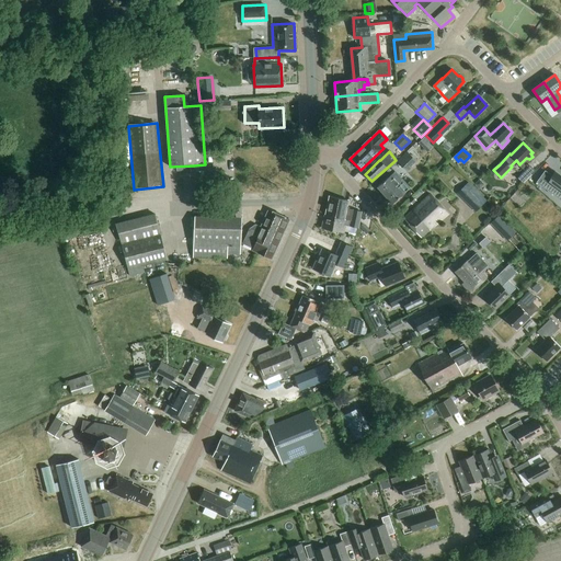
[(407,171),(416,161),(407,151),(397,161),(407,171)]
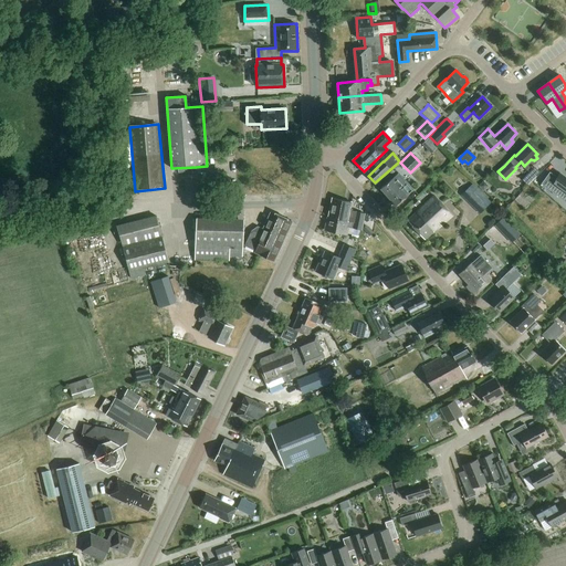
[(531,184),(542,171),(536,167),(525,179),(531,184)]
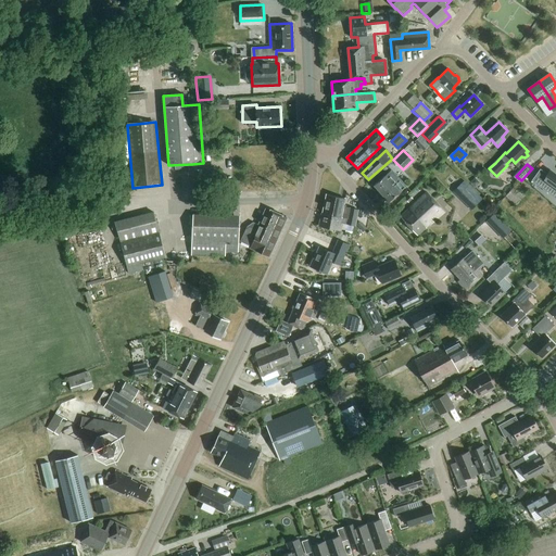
[(392,169),(388,173),(375,185),(389,200),(405,185),(392,169)]
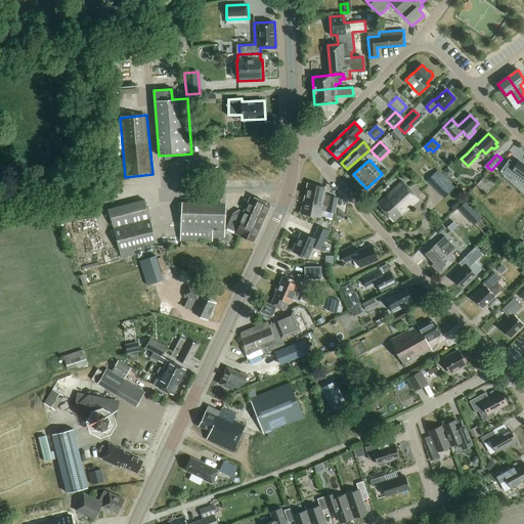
[(501,171),(523,187),(523,165),(519,161),(516,165),(510,160),(501,171)]
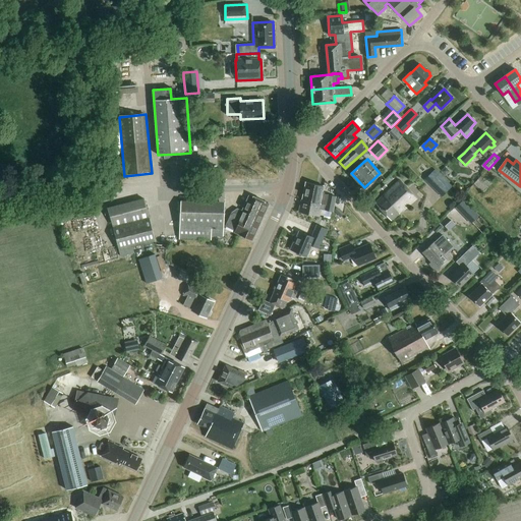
[(452,186),(448,182),(435,170),(424,180),(442,197),(452,186)]
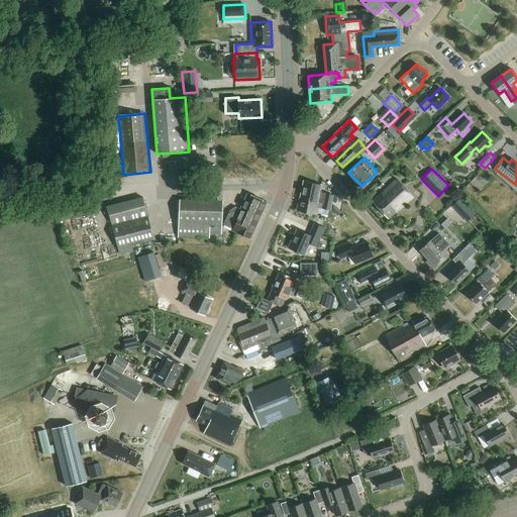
[(397,179),(383,191),(373,201),(389,219),(413,197),(397,179)]
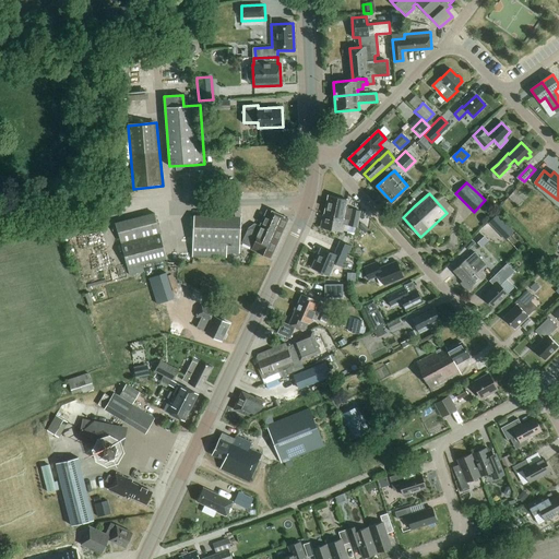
[(343,219),(358,222),(360,212),(345,209),(347,200),(328,197),(323,215),(343,218),(343,219)]
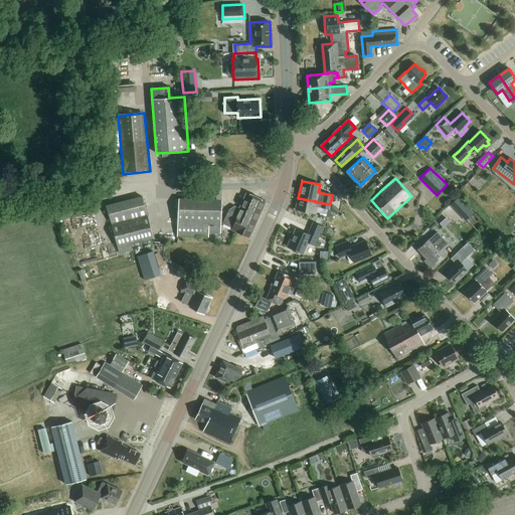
[(231,230),(248,238),(266,202),(246,193),(239,209),(234,207),(232,212),(228,210),(222,224),(232,228),(231,230)]
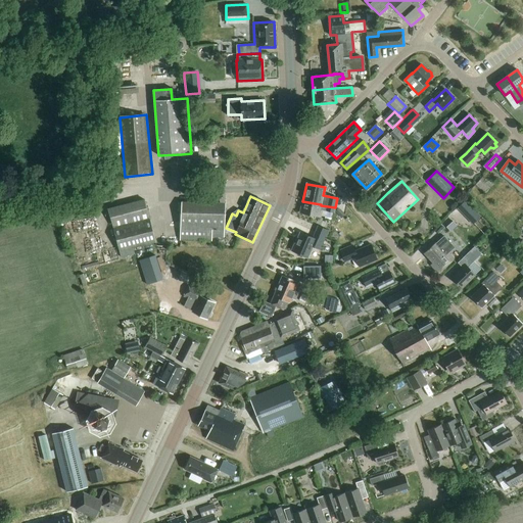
[(133,248),(156,241),(144,199),(108,209),(121,255),(134,252),(133,248)]
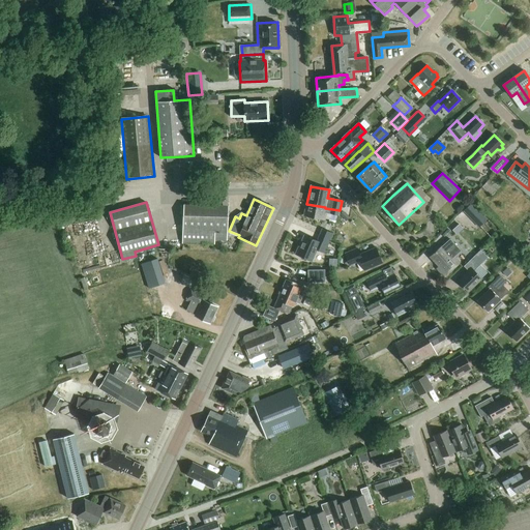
[(472,203),(463,212),(479,229),(488,219),(472,203)]
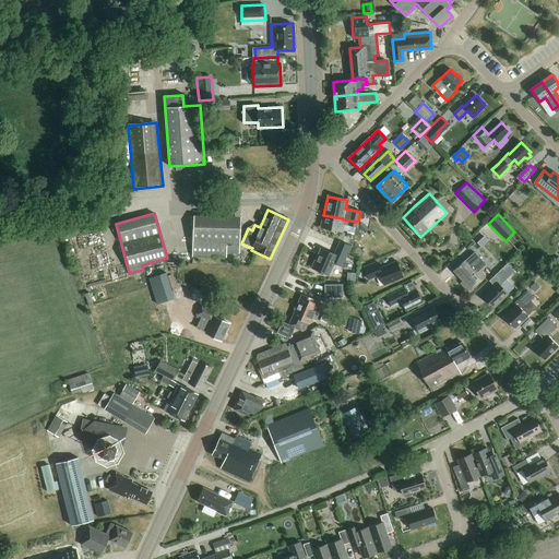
[(357,227),(358,222),(343,219),(343,218),(323,215),(321,228),(343,233),(345,225),(357,227)]
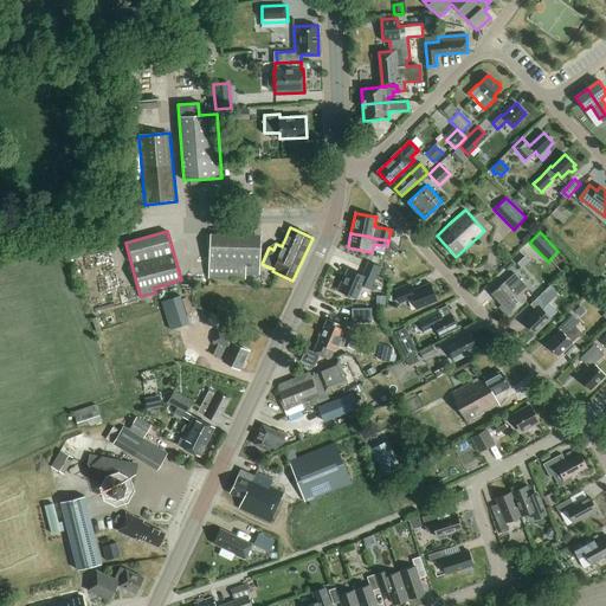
[(258,276),(259,243),(259,236),(208,234),(207,279),(244,281),(244,276),(258,276)]
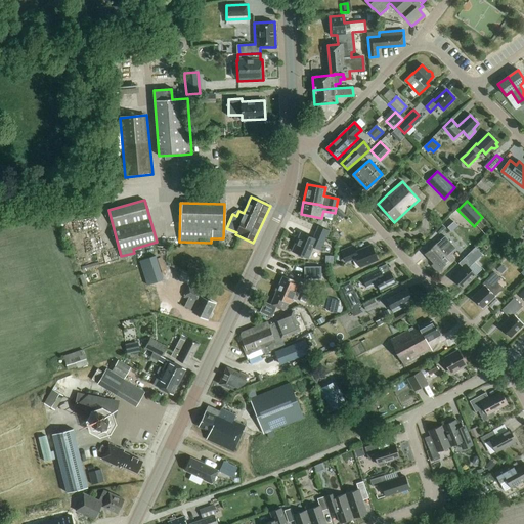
[(340,209),(336,212),(342,219),(346,215),(340,209)]
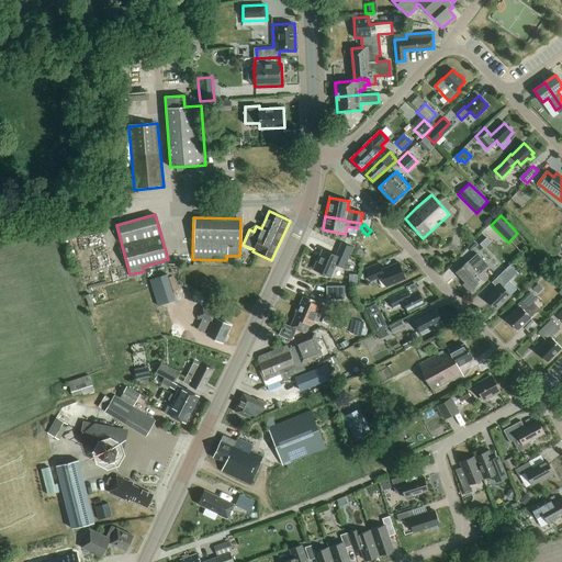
[(352,248),(345,245),(341,244),(339,249),(350,254),(352,248)]
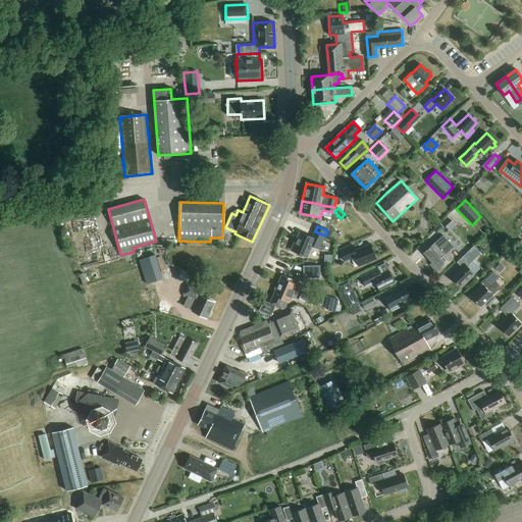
[(323,240),(325,236),(315,231),(312,238),(300,232),(295,245),(294,245),(291,251),(306,257),(311,246),(319,250),(323,240)]
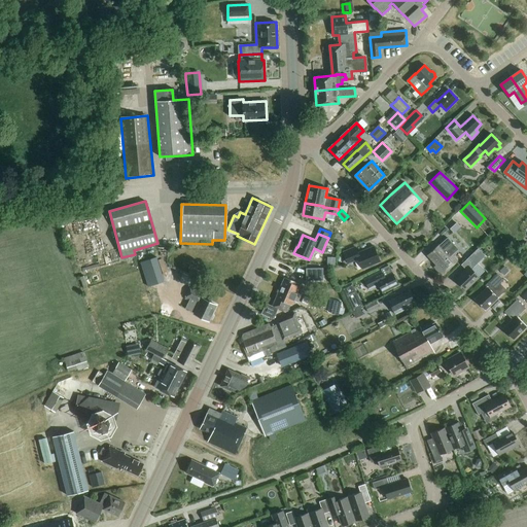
[(442,243),(427,255),(436,266),(434,268),(442,276),(458,261),(452,255),(458,249),(448,238),(442,243)]
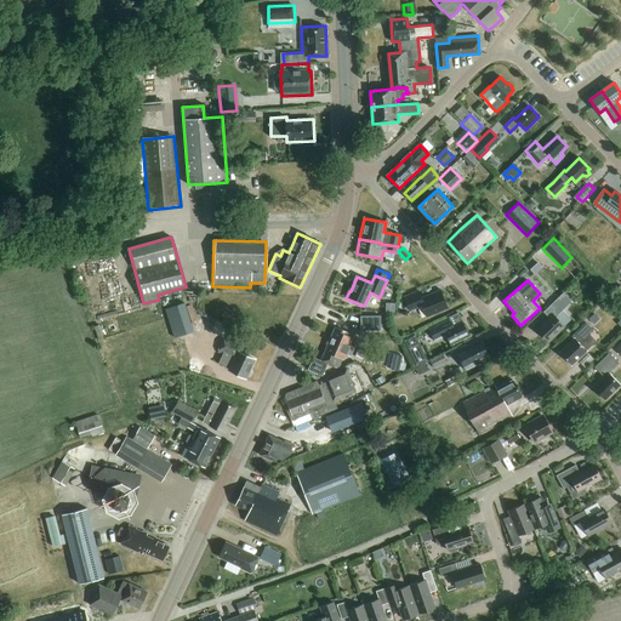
[(419,291),(404,297),(410,311),(422,306),(427,317),(448,308),(440,290),(422,298),(419,291)]
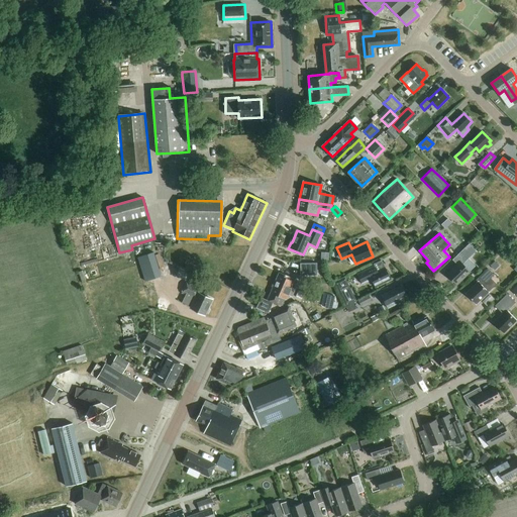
[(462,265),(469,259),(461,251),(452,261),(456,265),(447,274),(457,285),(470,272),(462,265)]
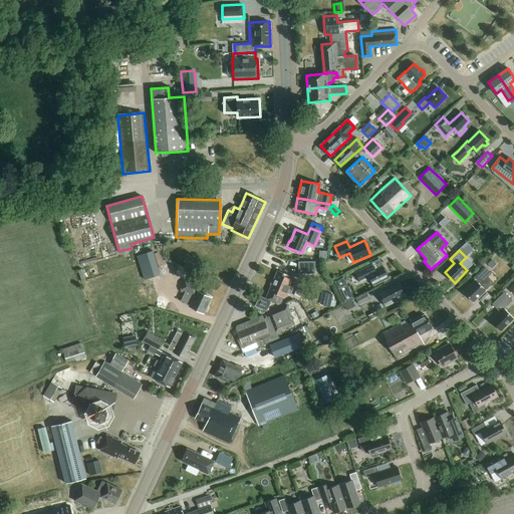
[(154,252),(137,257),(145,280),(161,275),(154,252)]
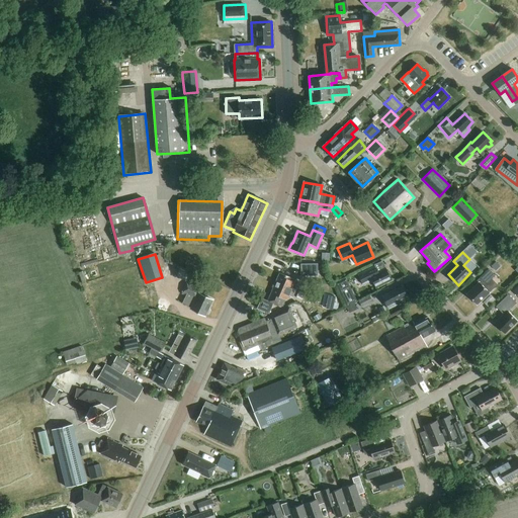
[(168,259),(164,269),(190,280),(194,270),(168,259)]
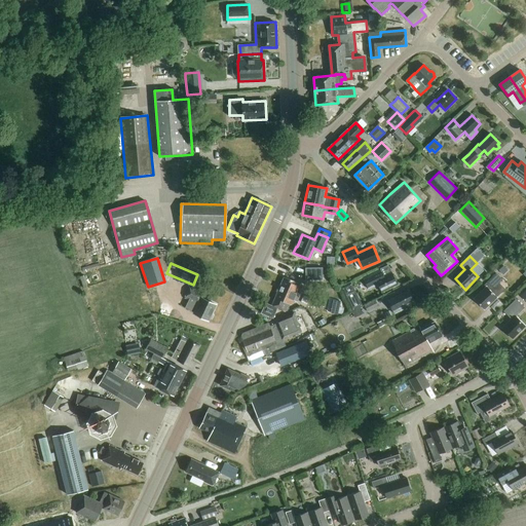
[(383,276),(381,271),(364,279),(368,290),(377,286),(381,293),(398,285),(391,272),(383,276)]
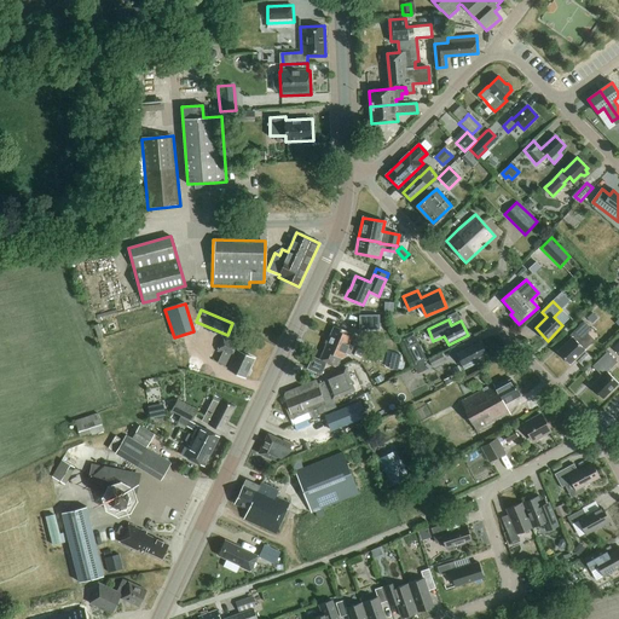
[(570,336),(571,337),(557,351),(571,364),(585,350),(590,345),(583,337),(591,330),(583,322),(570,336)]
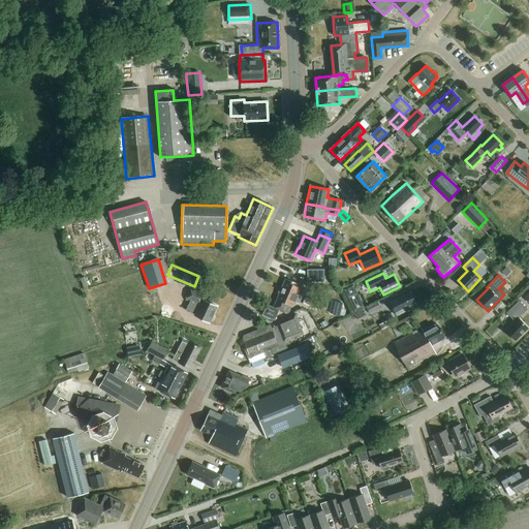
[(85,277),(80,279),(84,290),(89,288),(85,277)]
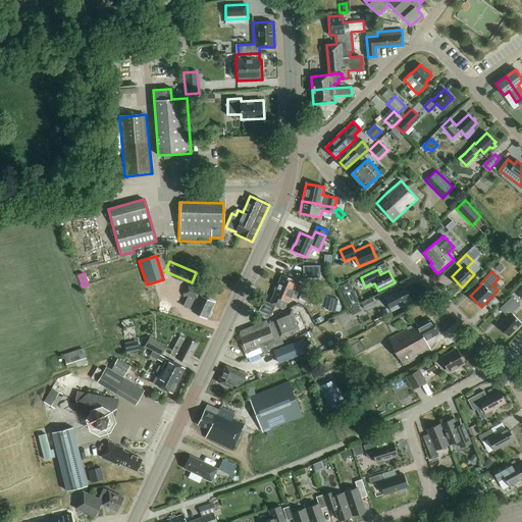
[(295,301),(298,293),(297,293),(294,291),(298,282),(281,275),(270,304),(263,301),(259,311),(271,316),(275,307),(282,310),(284,309),(286,303),(289,304),(291,299),(295,301)]
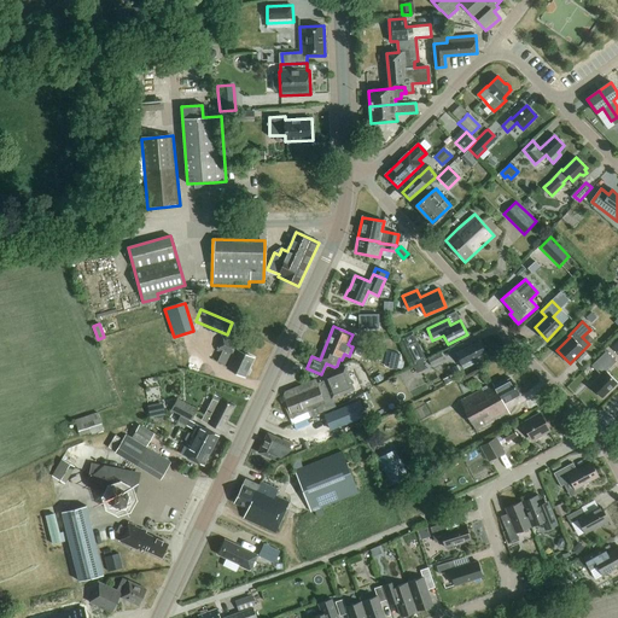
[(401,339),(404,347),(414,366),(425,360),(412,333),(401,339)]
